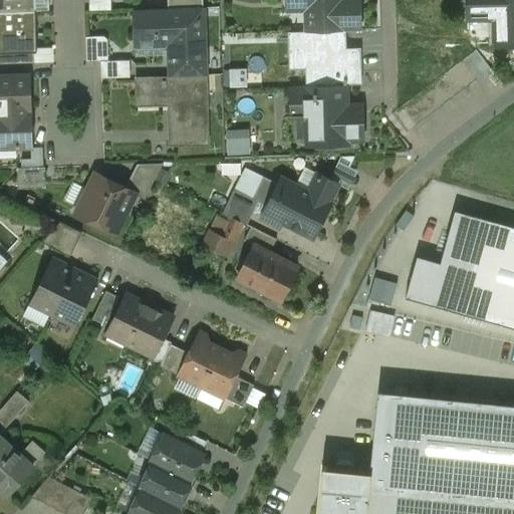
[(0,0),(0,12),(32,11),(32,0),(0,0)]
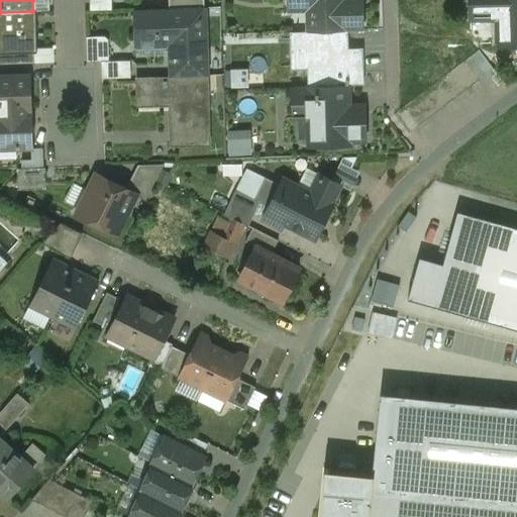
[(203,8),(202,0),(169,0),(170,9),(203,8)]
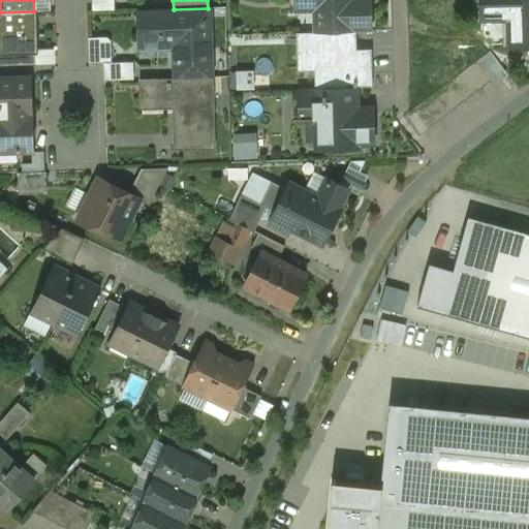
[(297,0),(297,6),(317,6),(318,32),(353,32),(368,31),(367,0),(297,0)]
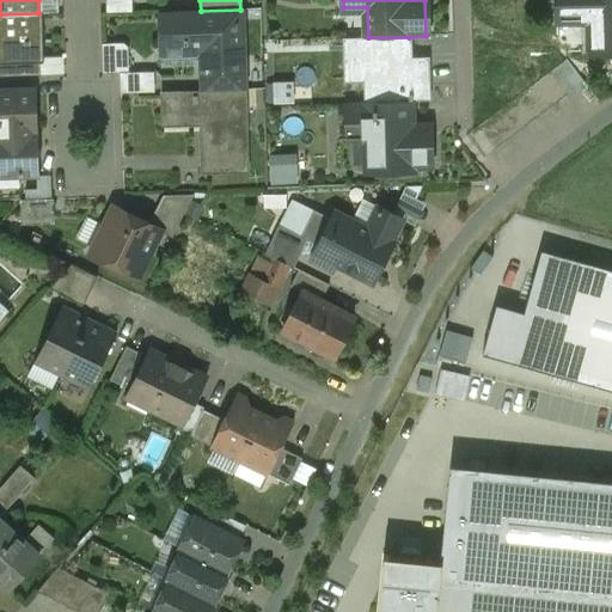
[(611,0),(554,0),(555,13),(589,12),(591,55),(611,54),(611,0)]
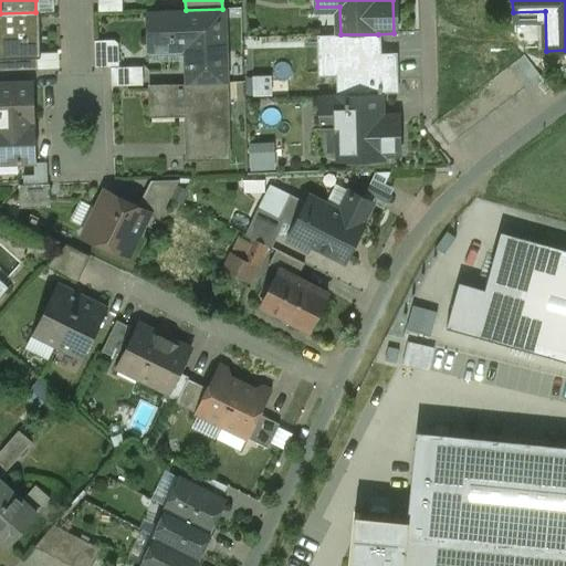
[(222,9),(186,10),(148,11),(149,44),(186,43),(187,71),(224,70),(226,70),(223,9),(222,9)]
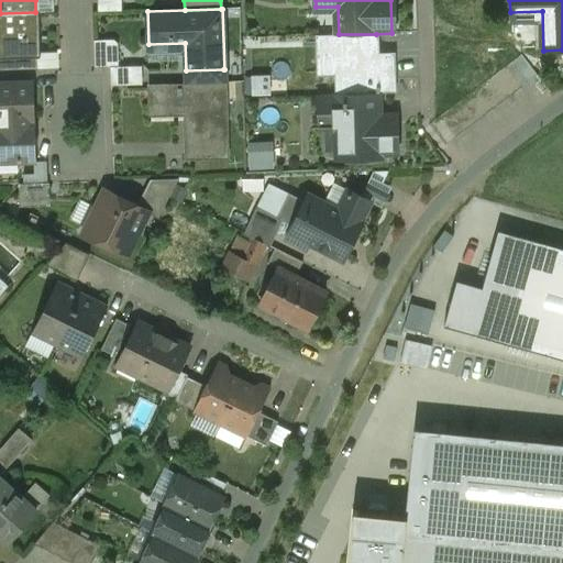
[(35,12),(0,13),(0,56),(36,55),(37,55),(35,12)]
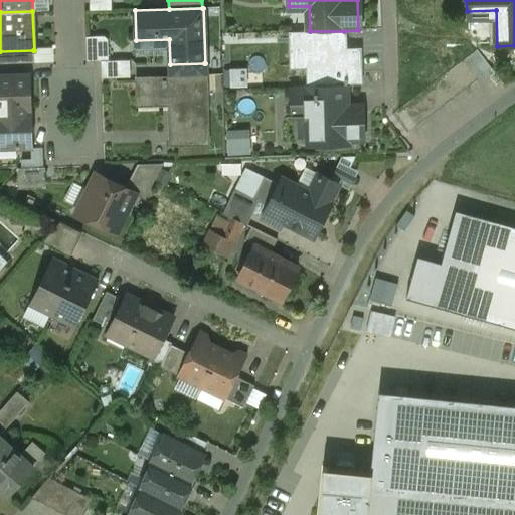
[(310,31),(290,32),(292,87),(345,84),(360,84),(359,52),(345,52),(344,31),(310,31)]
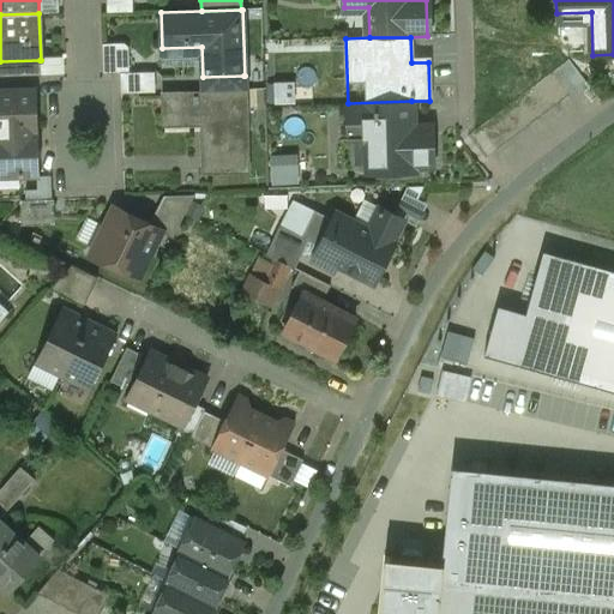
[(108,42),(108,70),(125,70),(125,91),(161,91),(161,70),(133,70),(133,42),(108,42)]
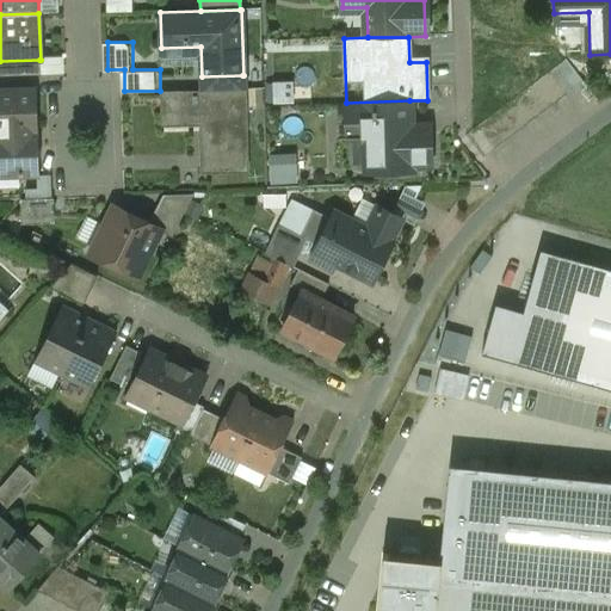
[(39,60),(0,61),(0,75),(41,74),(39,60)]
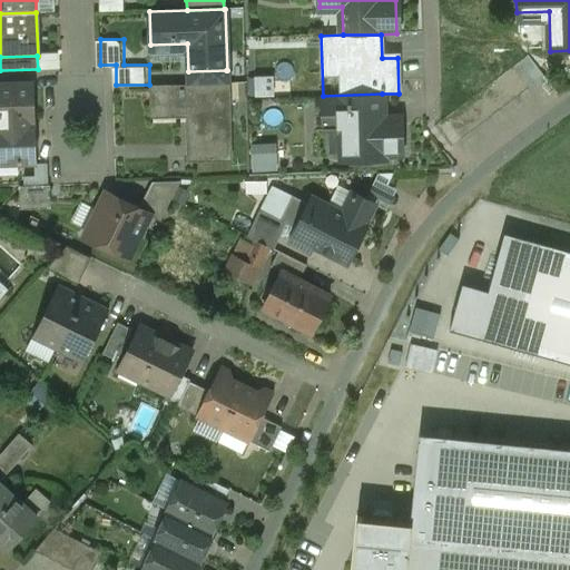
[(543,77),(527,56),(513,67),(529,88),(543,77)]
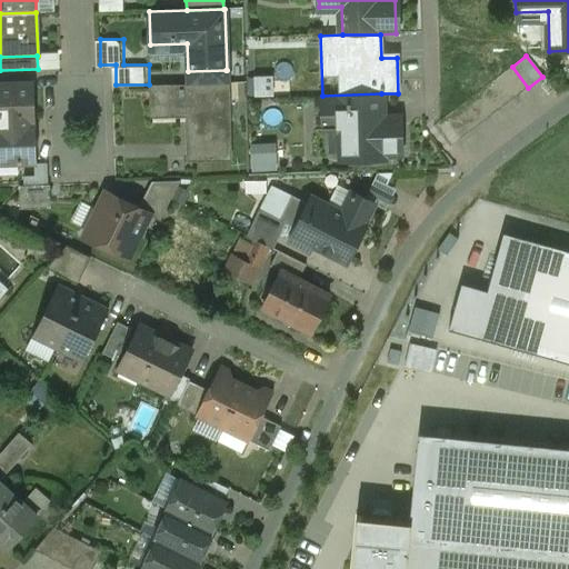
[(512,67),(498,77),(513,98),(528,88),(512,67)]
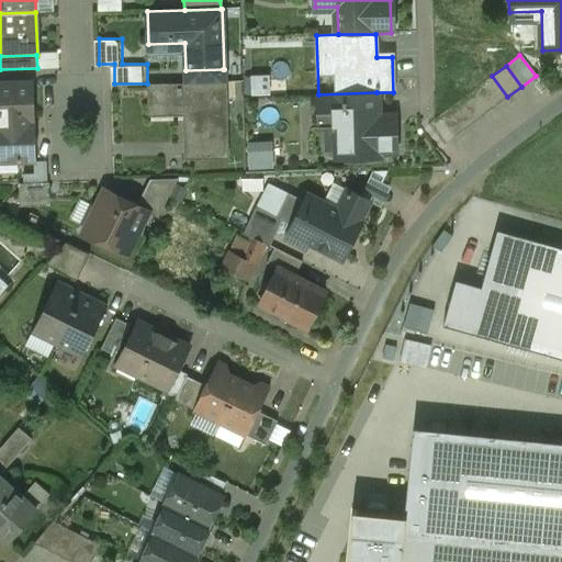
[(223,69),(187,70),(187,83),(223,82),(223,69)]
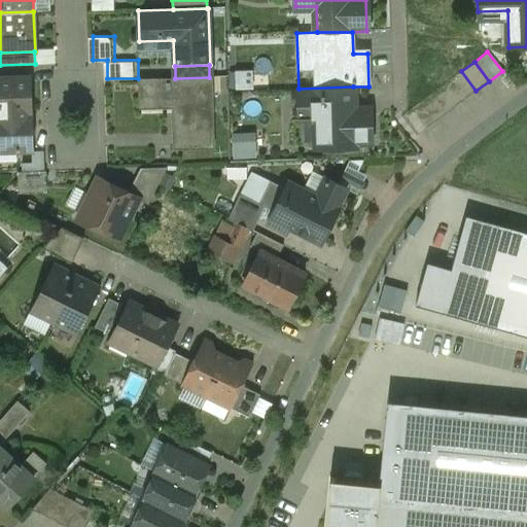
[(236,88),(257,86),(256,69),(235,70),(236,88)]
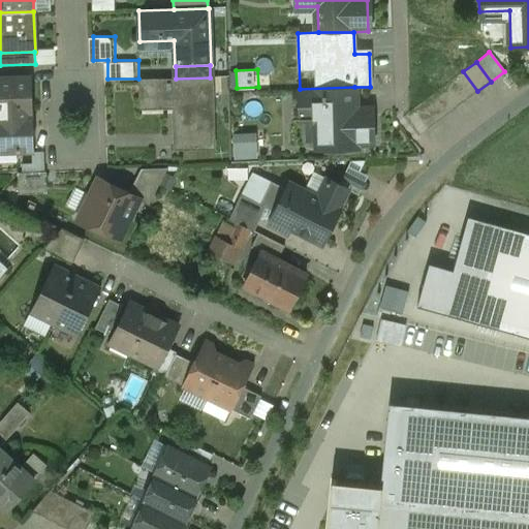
[(463,71),(449,82),(465,101),(477,91),(463,71)]
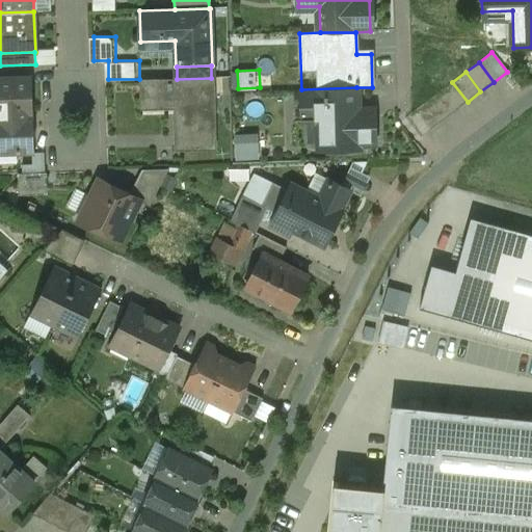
[(29,77),(0,78),(0,153),(32,152),(29,77)]
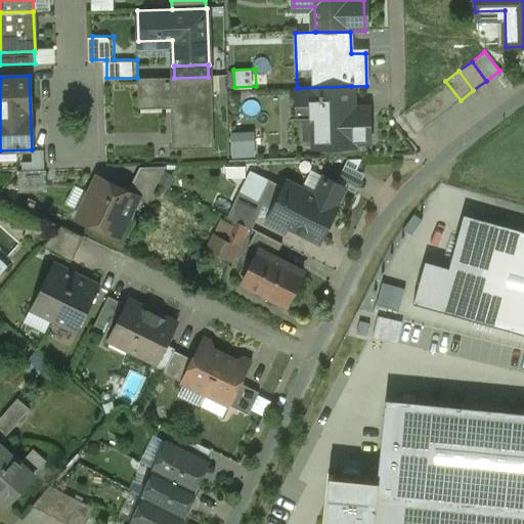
[(174,78),(139,79),(140,108),(173,107),(174,133),(210,132),(209,77),(208,77),(174,78)]
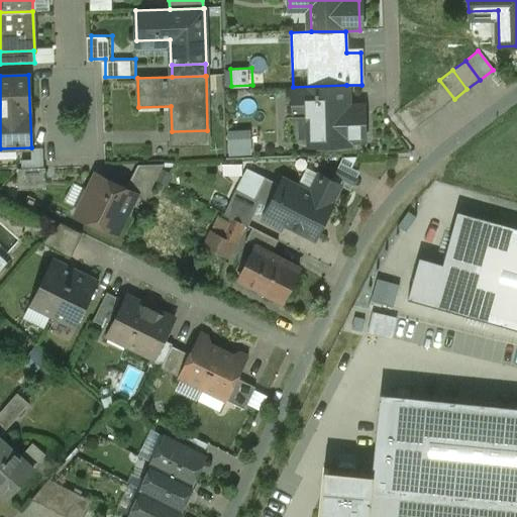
[(439,80),(426,90),(441,109),(454,99),(439,80)]
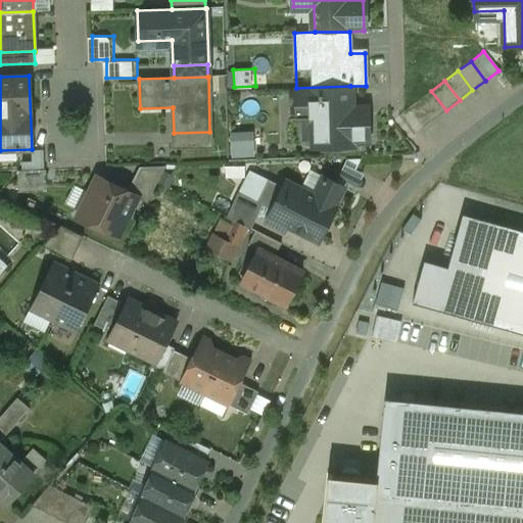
[(350,86),(296,88),(297,115),(298,115),(317,114),(318,140),(318,142),(368,140),(367,107),(351,108),(350,86)]
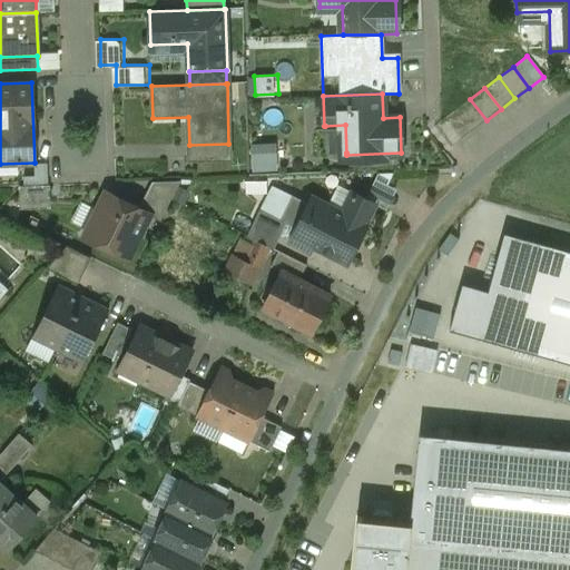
[(470,99),(457,109),(472,130),(487,120),(470,99)]
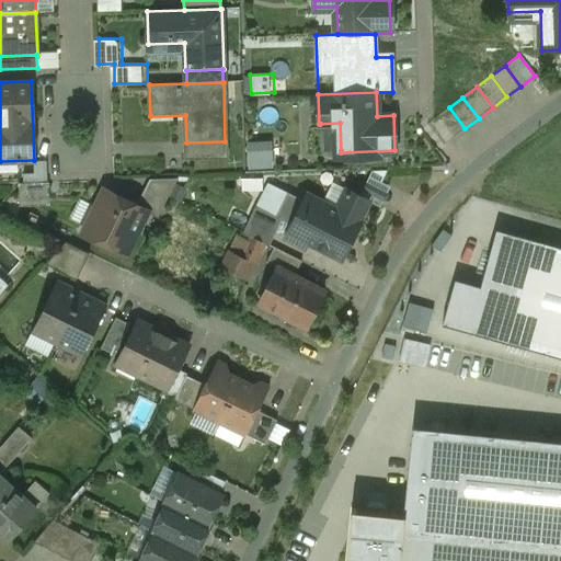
[(450,139),(435,118),(427,124),(444,145),(450,139)]
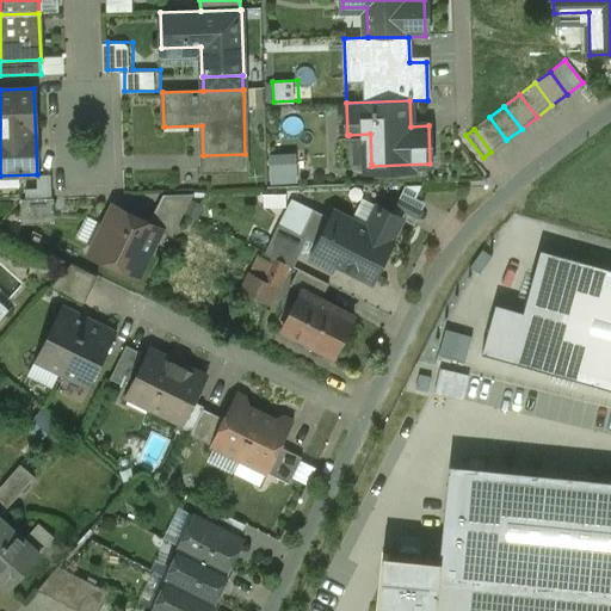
[(370,134),(349,135),(350,165),(371,164),(370,134)]
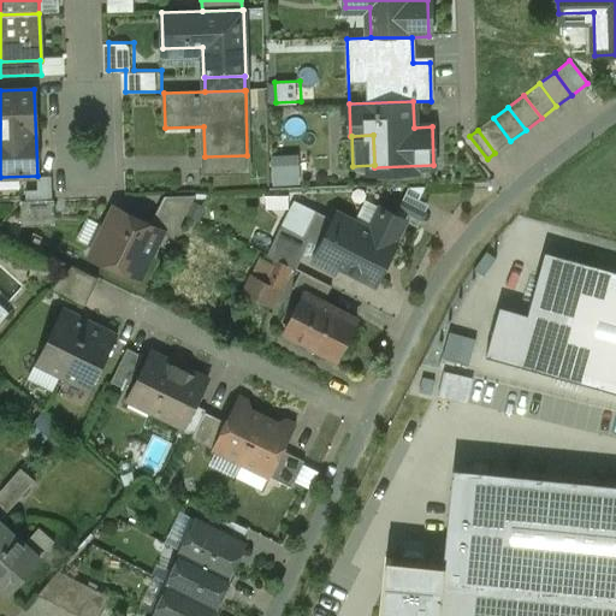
[(277,184),(304,182),(303,153),(276,154),(277,184)]
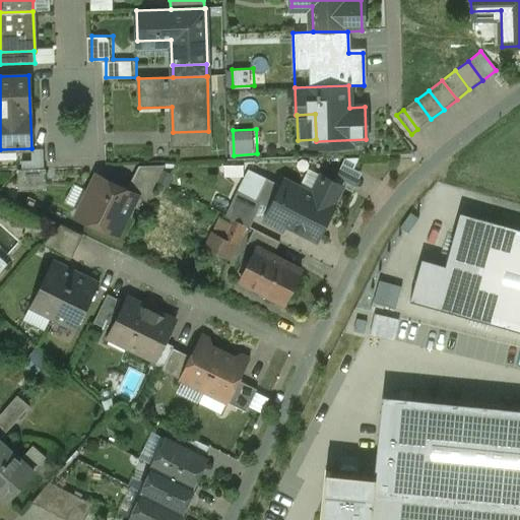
[(208,131),(173,132),(173,145),(209,144),(208,131)]
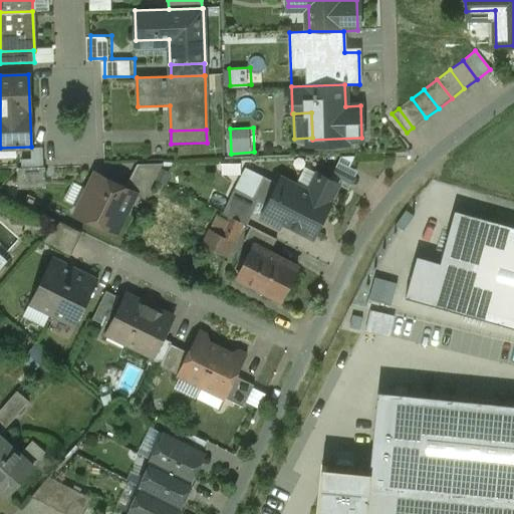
[(163,163),(137,164),(124,188),(135,192),(134,194),(144,199),(163,163)]
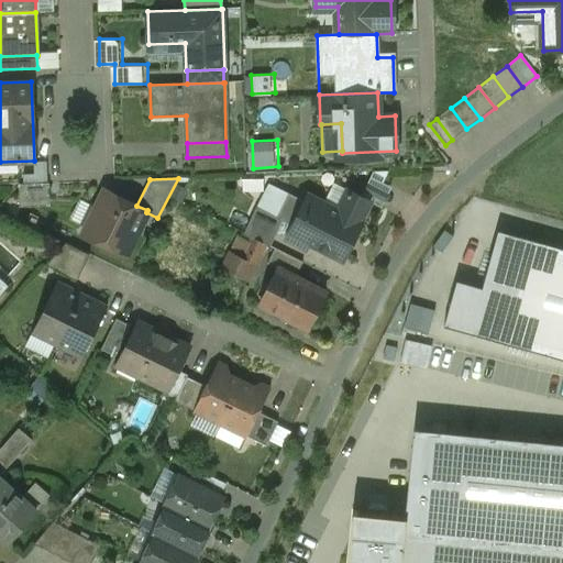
[(136,206),(106,190),(84,233),(86,234),(89,227),(107,235),(102,243),(125,254),(146,212),(147,210),(136,206)]
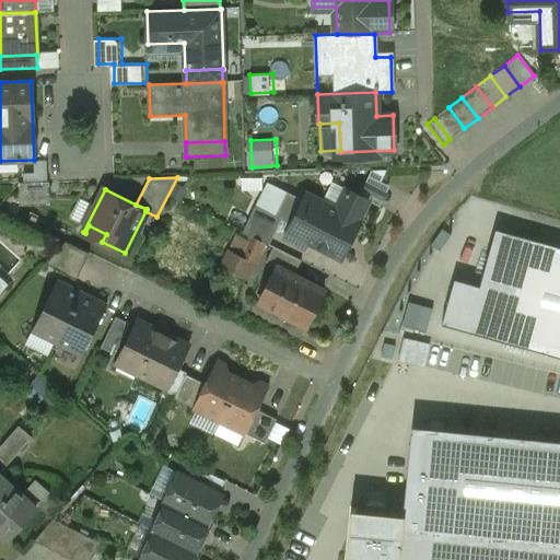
[(368,201),(346,190),(335,211),(357,222),(368,201)]
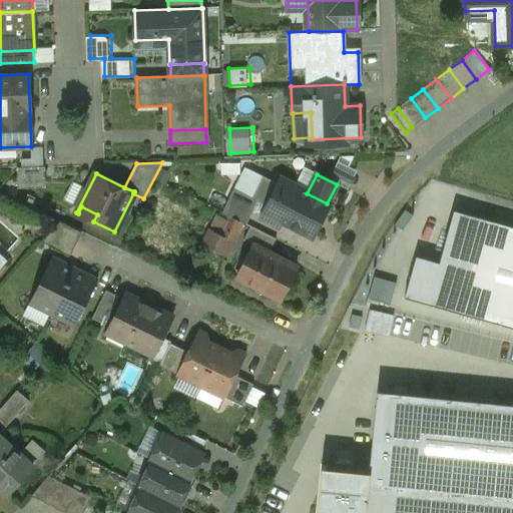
[(279,184),(263,176),(252,198),(258,201),(258,202),(267,207),(279,184)]
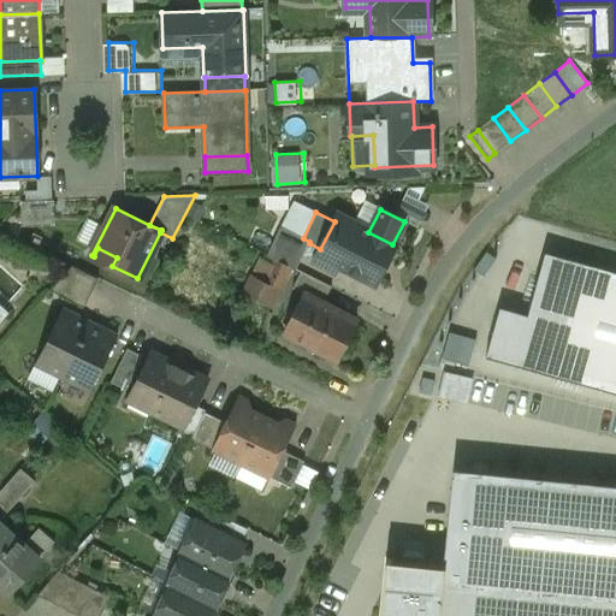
[(368,232),(337,217),(335,221),(320,249),(318,254),(375,284),(394,246),(392,244),(368,232)]
